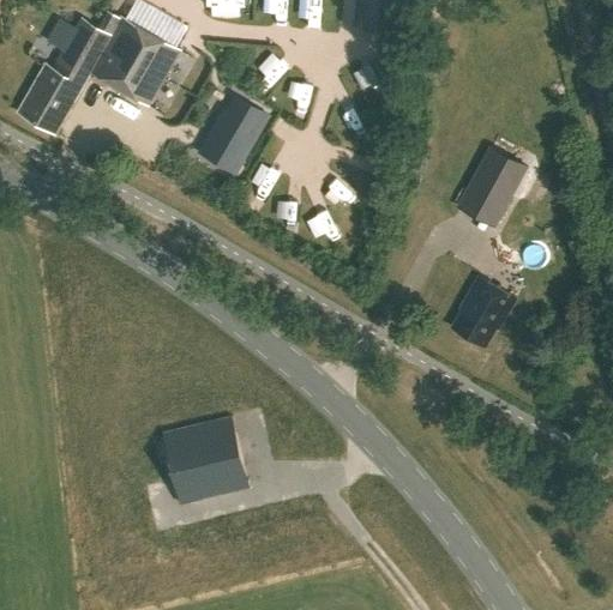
[(367,0),(365,32),(394,36),(397,0),(367,0)]
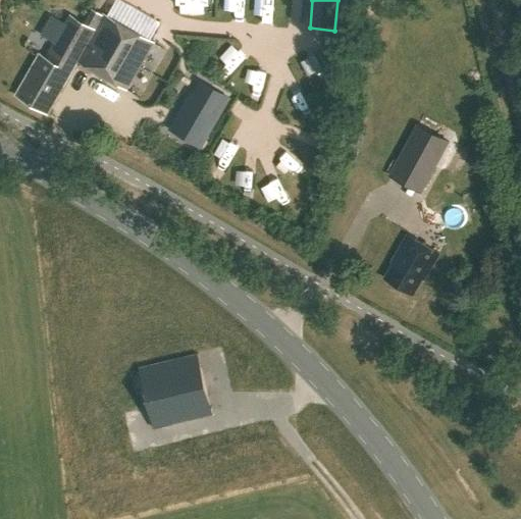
[(38,56),(14,98),(46,116),(76,64),(124,92),(152,45),(102,16),(93,32),(68,17),(44,60),(38,56)]
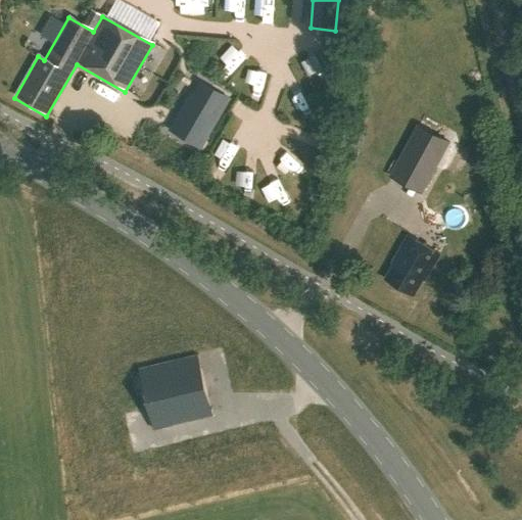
[(191,134),(188,139),(203,148),(230,101),(202,85),(191,104),(189,103),(176,126),(191,134)]
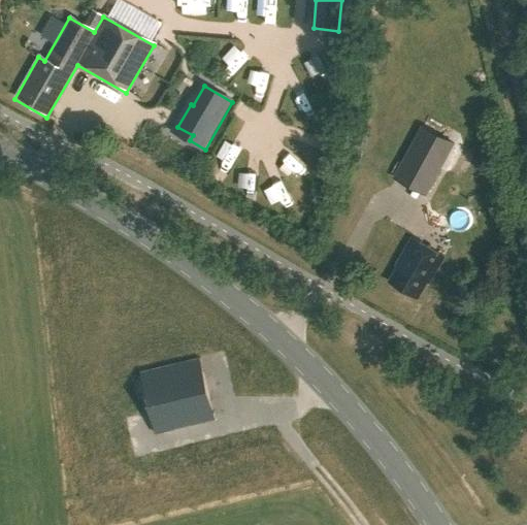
[(453,146),(425,130),(395,179),(424,197),(453,146)]
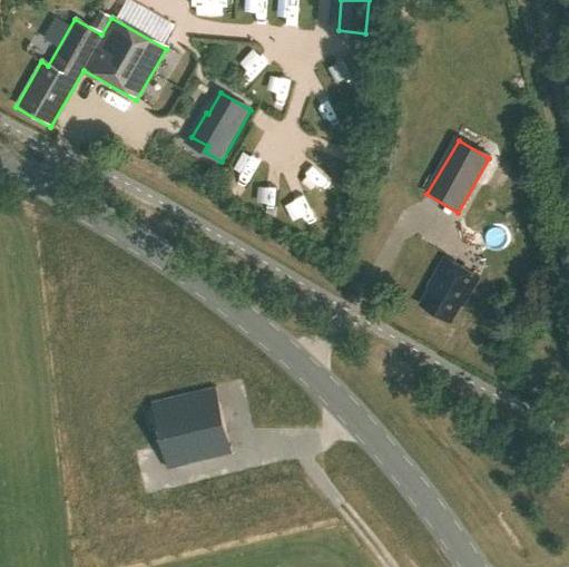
[(429,289),(419,306),(450,324),(460,306),(461,308),(479,279),(444,258),(427,287),(429,289)]
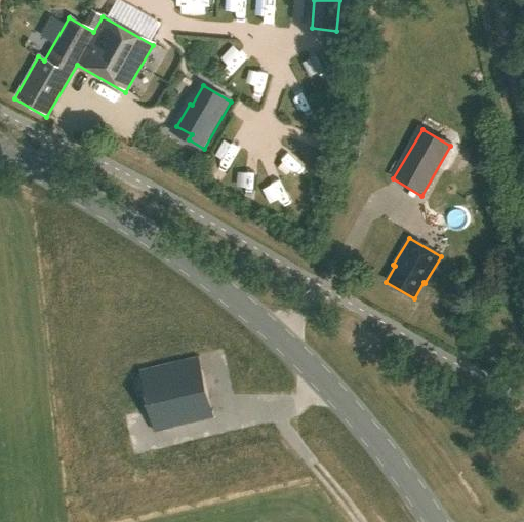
[(137,371),(153,432),(212,418),(198,358),(137,371)]
